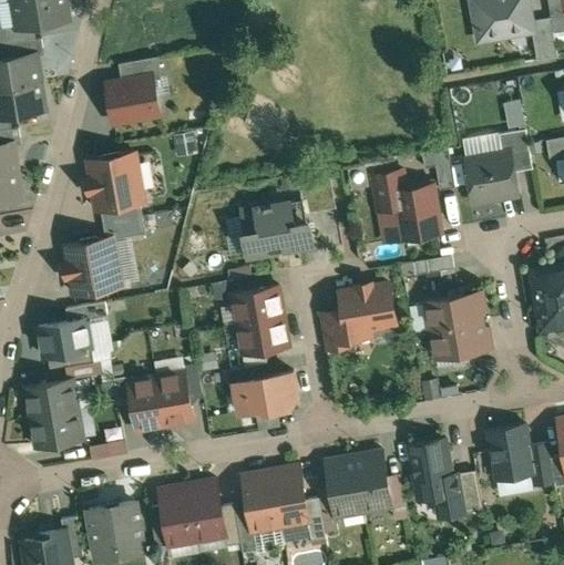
[(62,0),(18,0),(11,1),(16,27),(17,30),(31,27),(67,21),(62,0)]
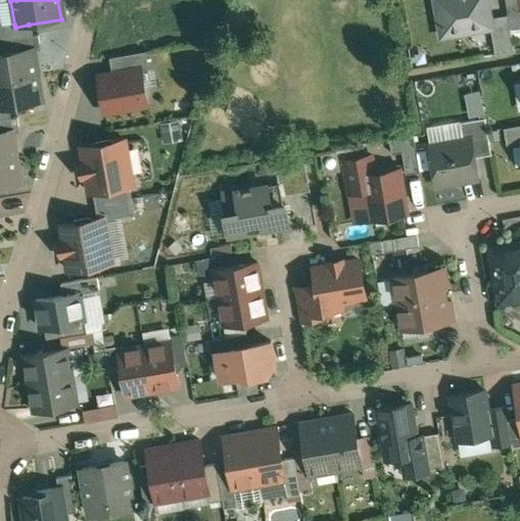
[(432,0),(439,38),(462,34),(461,32),(488,28),(489,27),(488,19),(484,0),(432,0)]
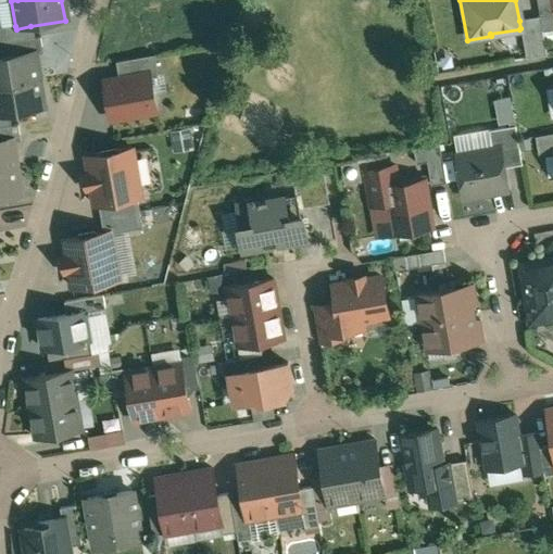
[(551,8),(550,0),(535,0),(539,17),(541,32),(552,29),(552,11),(552,8),(551,8)]
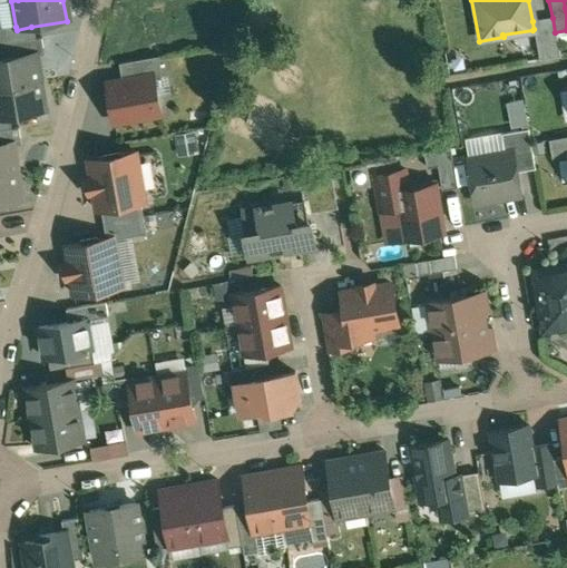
[(553,18),(533,21),(534,29),(533,30),(538,61),(559,57),(555,32),(553,18)]
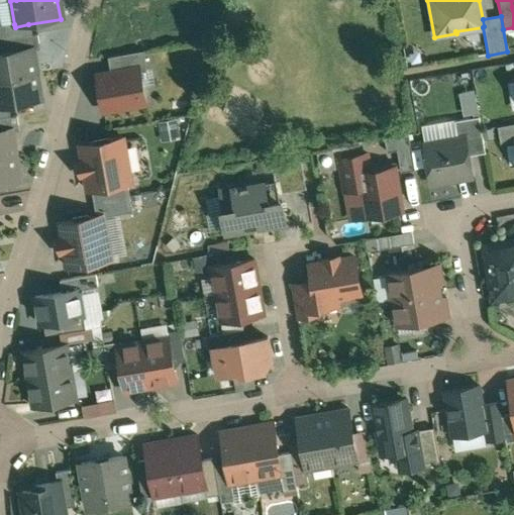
[(14,24),(0,26),(0,41),(30,36),(28,24),(15,27),(14,24)]
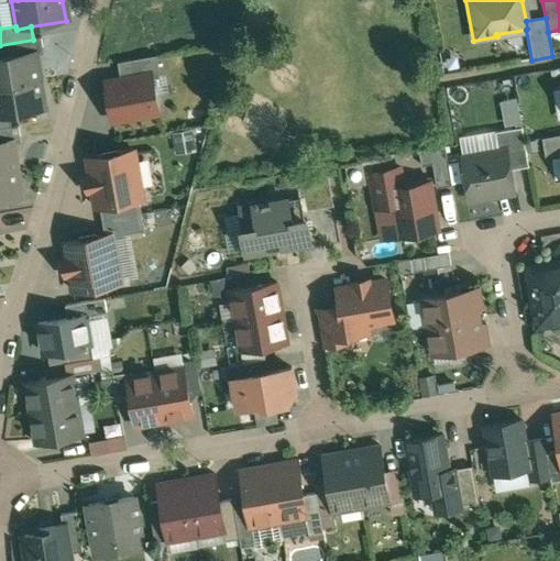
[(33,40),(0,45),(0,58),(33,53),(33,56),(42,55),(40,39),(33,40)]
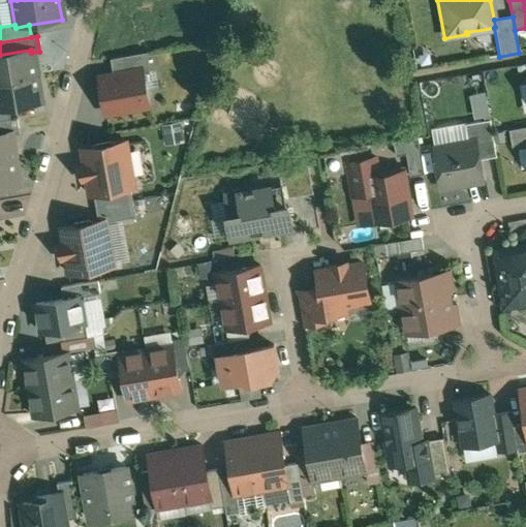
[(0,83),(35,76),(31,53),(31,50),(0,55),(0,83)]
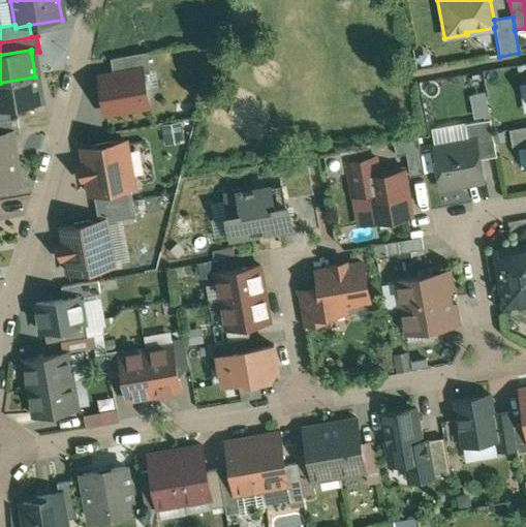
[(146,53),(109,60),(112,75),(136,71),(136,72),(149,70),(146,53)]
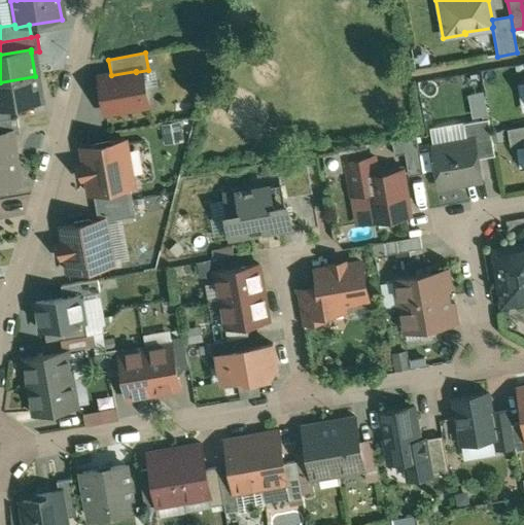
[(111,75),(98,78),(104,113),(146,106),(144,91),(139,88),(136,72),(136,71),(111,75)]
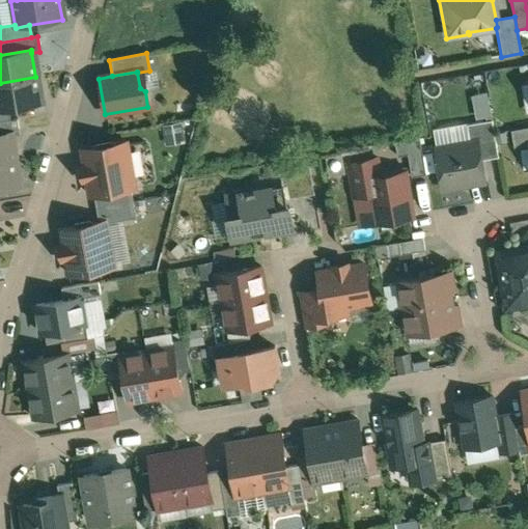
[(35,77),(0,83),(0,110),(3,110),(40,104),(35,77)]
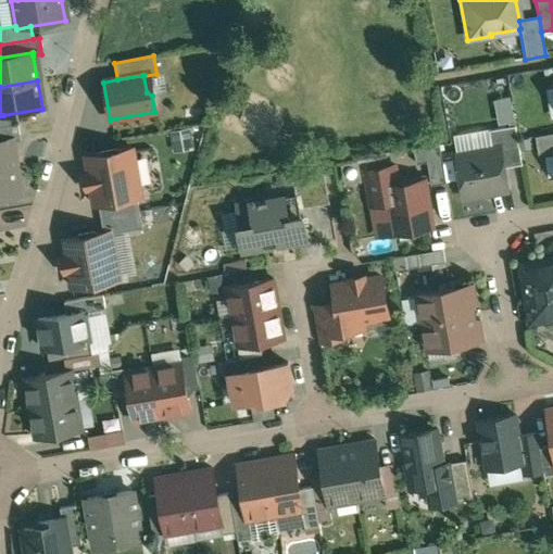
[(506,100),(488,101),(490,126),(507,125),(506,100)]
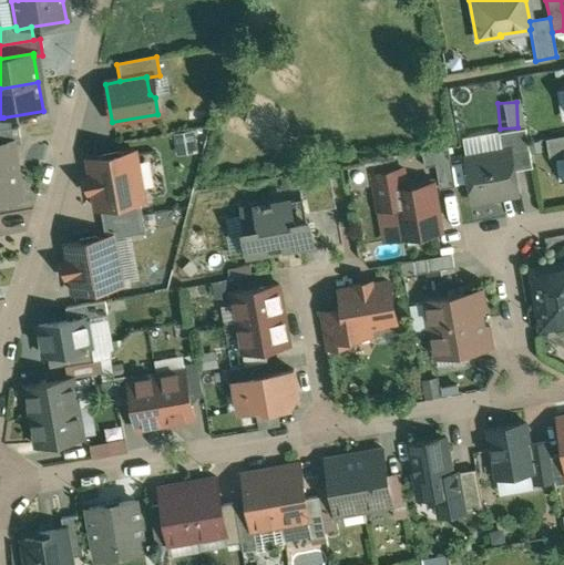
[(6,130),(0,131),(0,144),(10,143),(11,146),(20,145),(17,129),(6,130)]
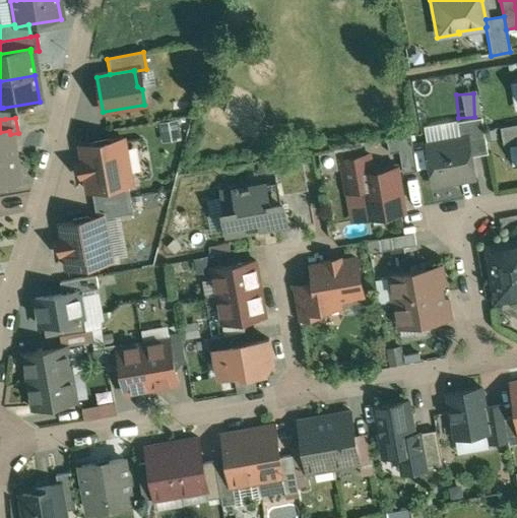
[(480,119),(456,123),(459,141),(466,140),(469,157),(487,154),(480,119)]
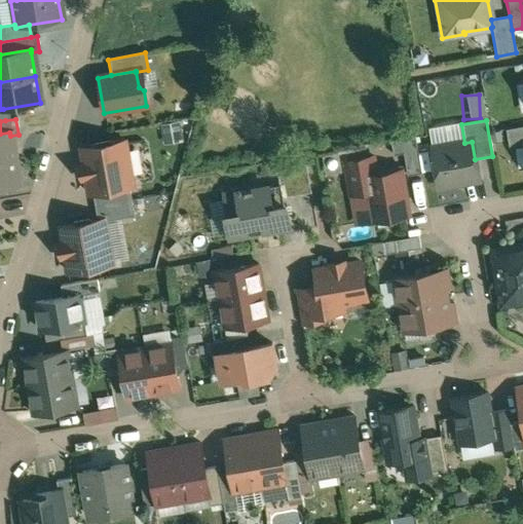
[(522,126),(505,131),(508,147),(522,144),(522,126)]
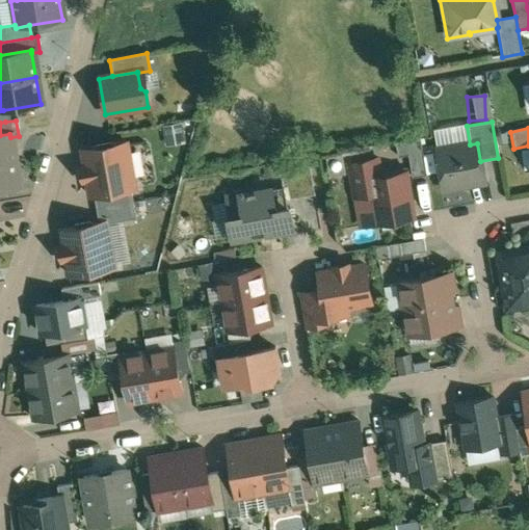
[(0,162),(15,160),(10,137),(9,134),(0,135),(0,162)]
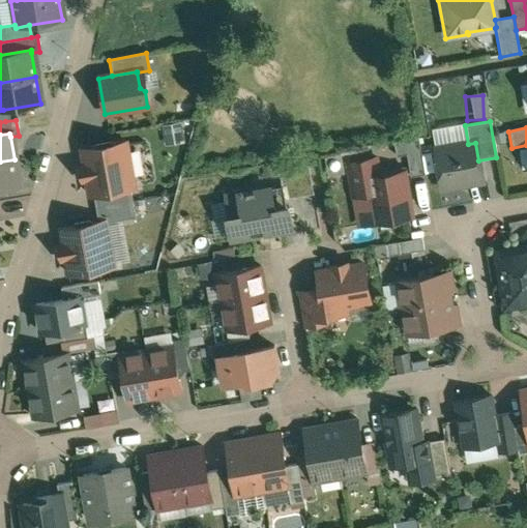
[(417,139),(392,143),(396,157),(406,155),(409,178),(423,175),(417,139)]
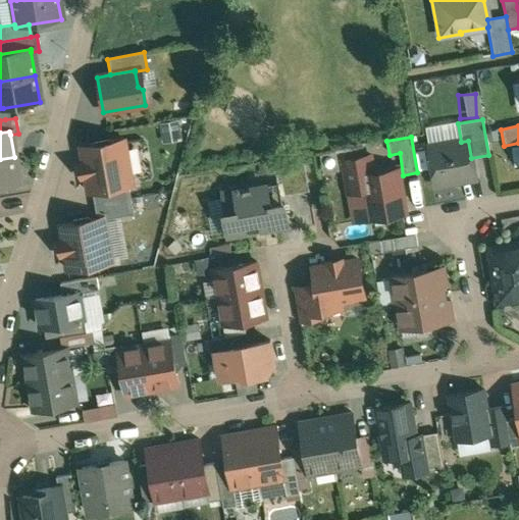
[(123,141),(79,149),(82,164),(78,165),(81,178),(84,177),(87,193),(91,192),(126,186),(131,185),(123,141)]
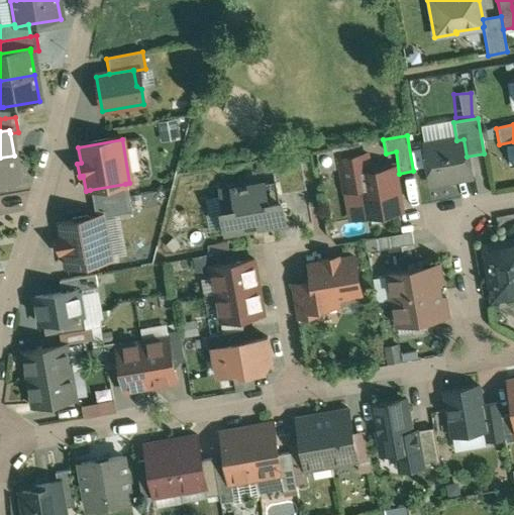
[(456,140),(423,146),(430,184),(471,177),(467,157),(464,139),(456,140)]
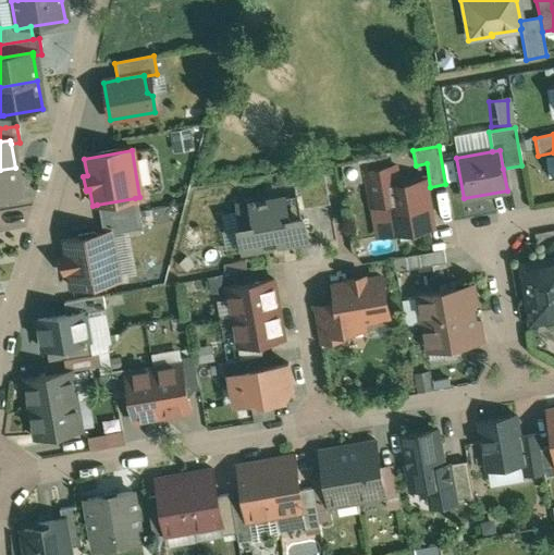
[(422,177),(401,182),(401,185),(397,185),(394,167),(365,172),(370,207),(389,204),(394,234),(414,231),(431,229),(422,177)]
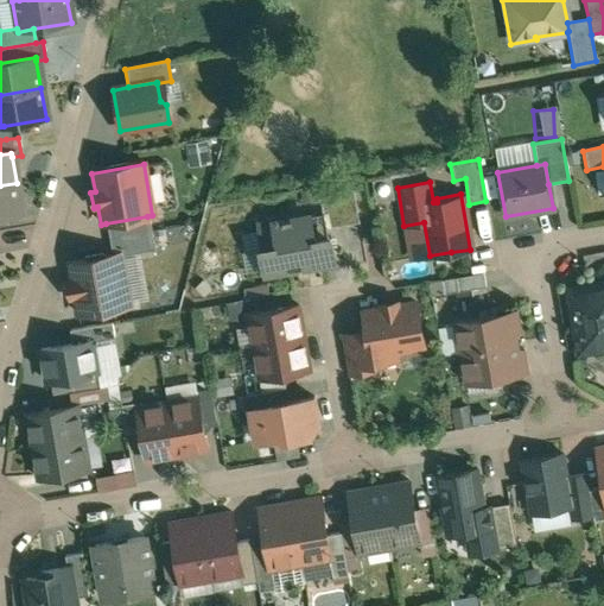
[(17,183),(0,185),(0,218),(21,214),(17,183)]
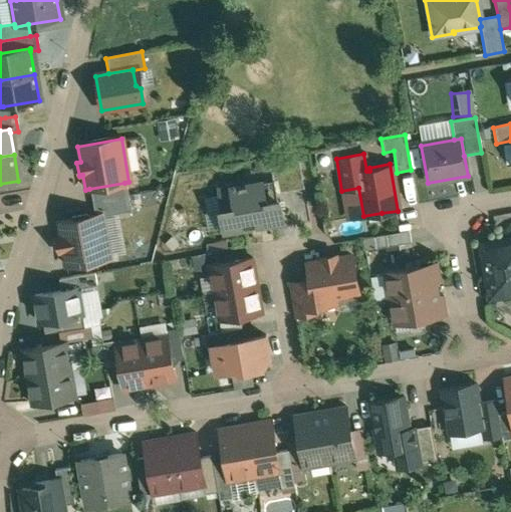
[(273,182),(218,192),(222,212),(220,212),(223,231),(282,221),(278,201),(276,202),(273,182)]
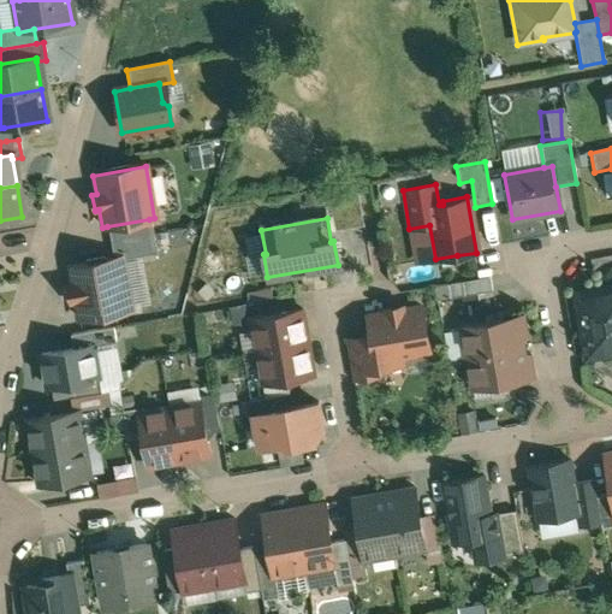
[(149,219),(107,226),(110,243),(153,236),(149,219)]
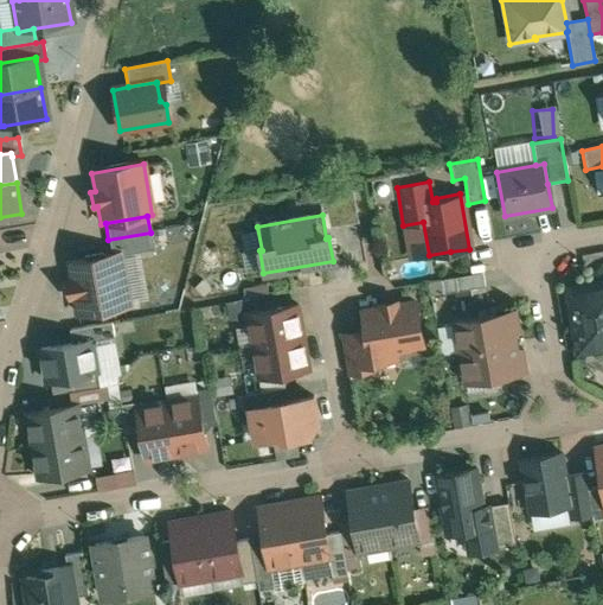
[(154,250),(151,233),(108,240),(111,255),(119,254),(120,256),(154,250)]
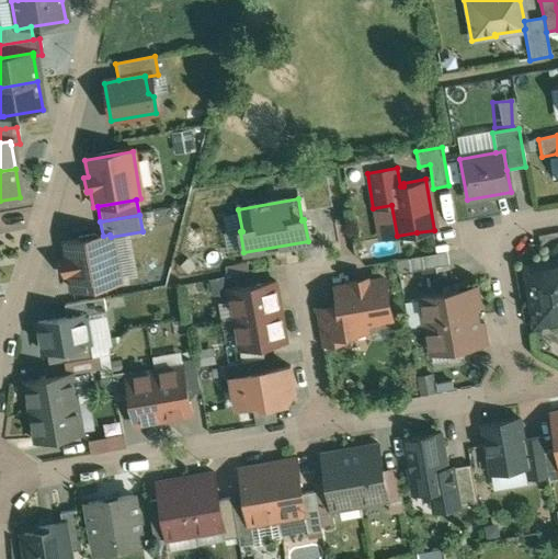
[(417,232),(400,236),(401,244),(419,242),(417,232)]
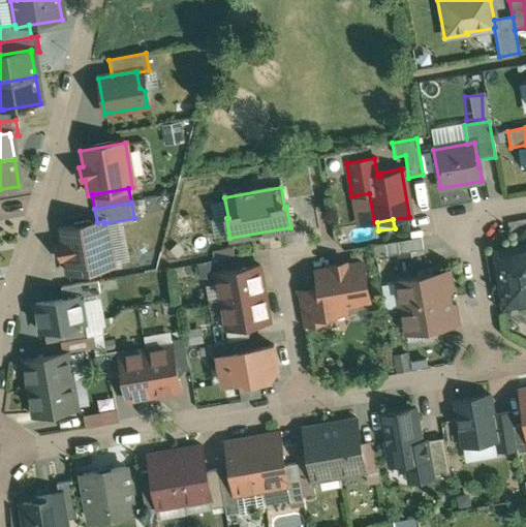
[(97,222),(59,229),(62,245),(58,246),(60,259),(64,258),(67,274),(112,267),(104,223),(103,221),(97,222)]
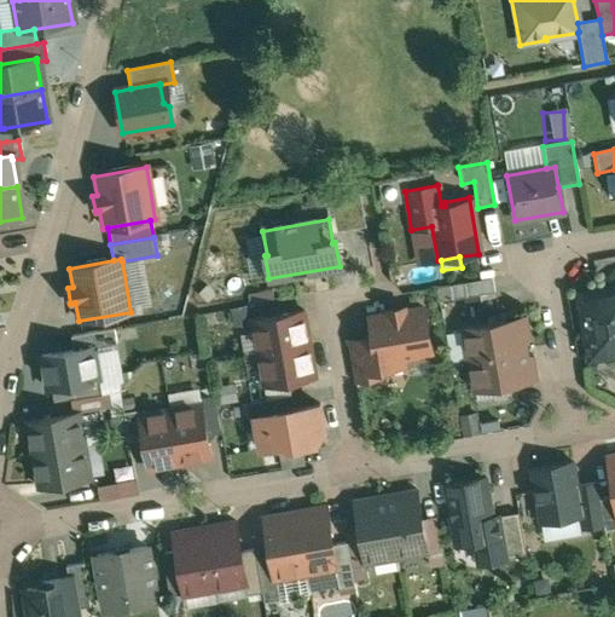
[(491,280),(448,287),(451,300),(493,293),(491,280)]
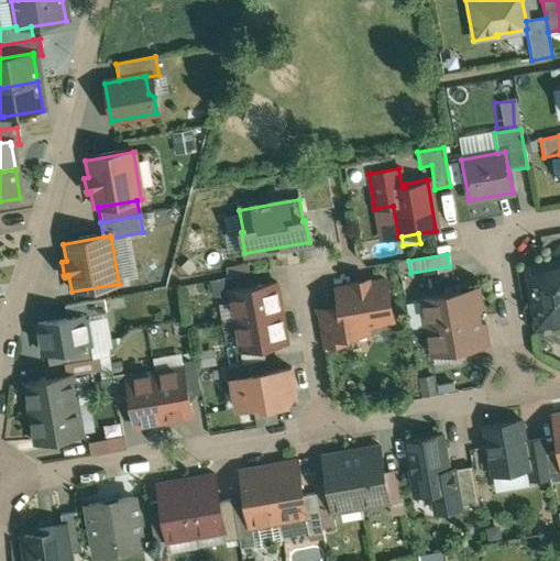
[(559,266),(528,272),(538,326),(559,321),(559,266)]
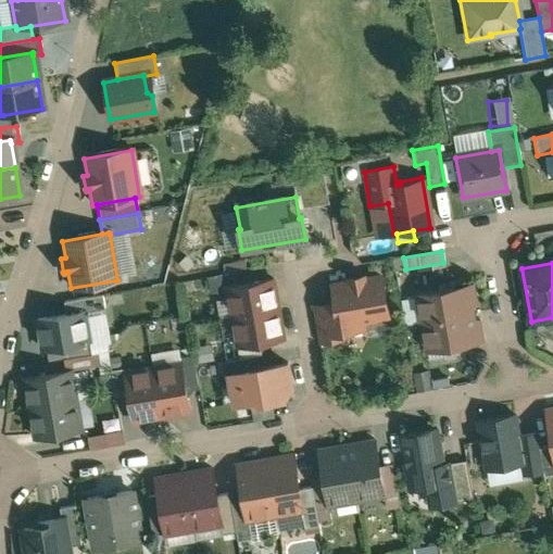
[(362,277),(348,280),(349,284),(331,286),(335,303),(340,334),(342,334),(361,330),(362,329),(361,322),(386,316),(379,278),(363,280),(362,277)]
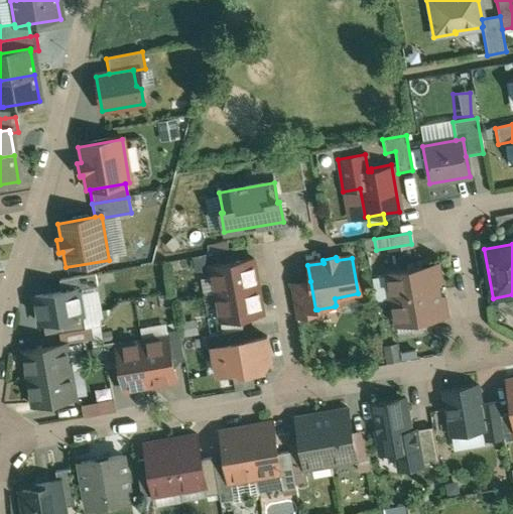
[(252,260),(210,267),(215,294),(257,287),(252,260)]
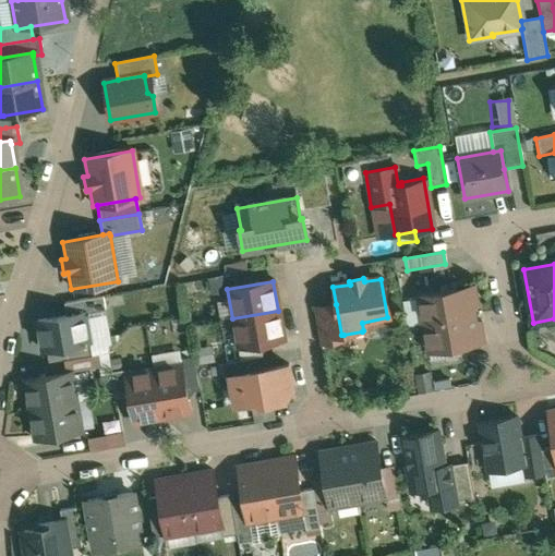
[(472,287),(418,297),(422,325),(472,316),(470,304),(475,303),(472,287)]
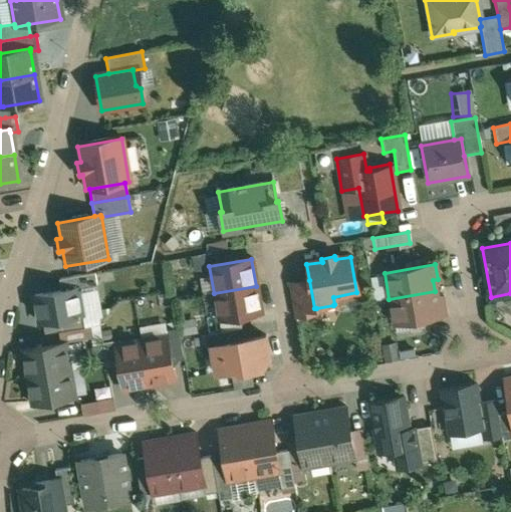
[(93,273),(58,280),(60,291),(76,289),(96,286),(93,273)]
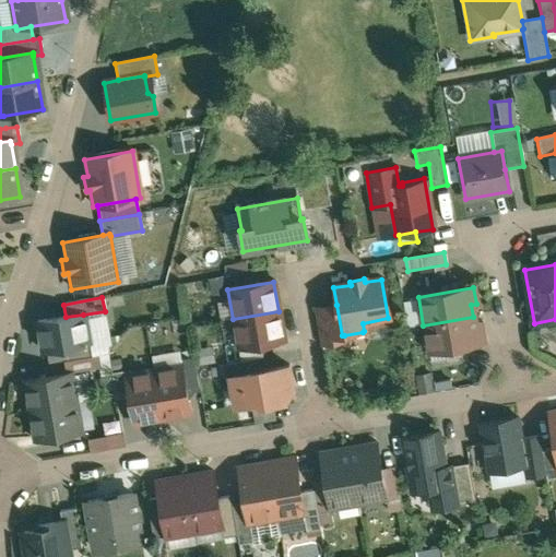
[(336,305),(316,309),(321,345),(345,342),(345,341),(344,335),(342,335),(336,305)]
